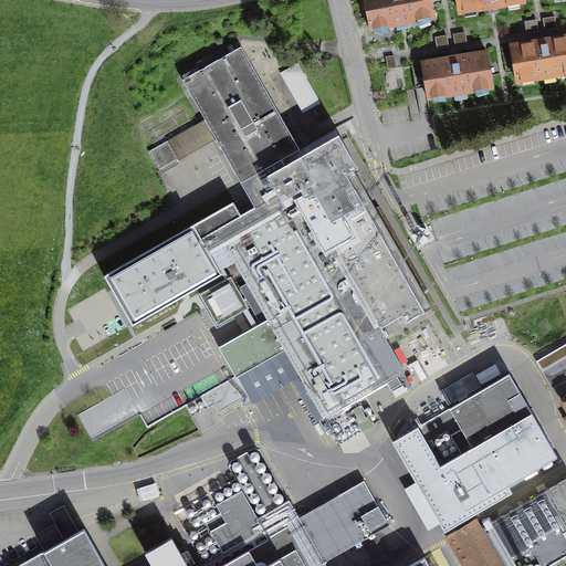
[(389,25),(389,28),(416,22),(416,20),(435,17),(431,0),(364,0),(369,29),(389,25)]
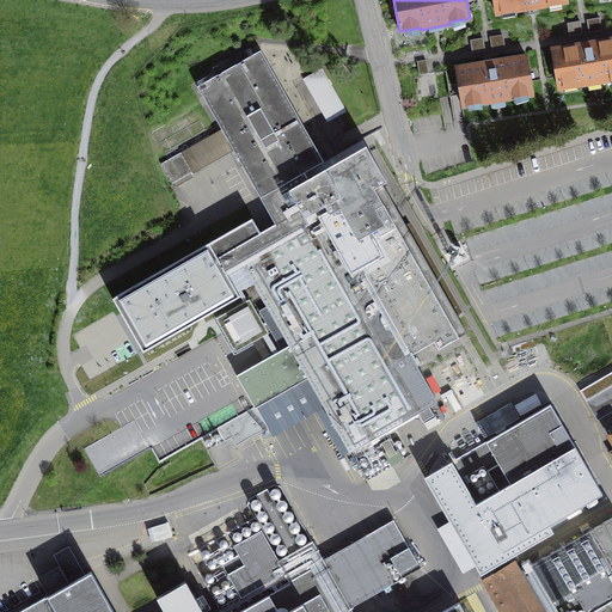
[(518,10),(518,12),(546,7),(545,5),(567,1),(565,0),(494,0),(496,13),(518,10)]
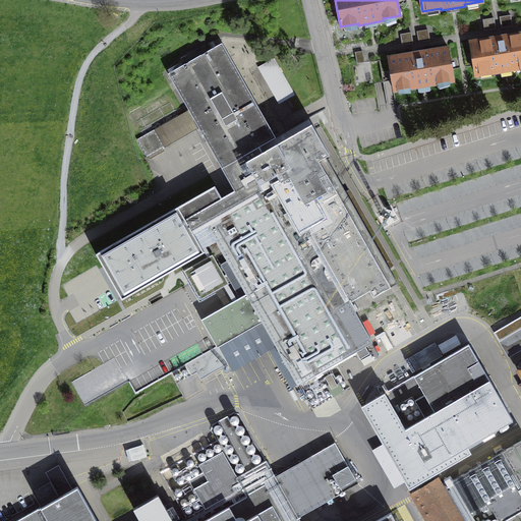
[(500,17),(502,27),(512,25),(511,15),(500,17)]
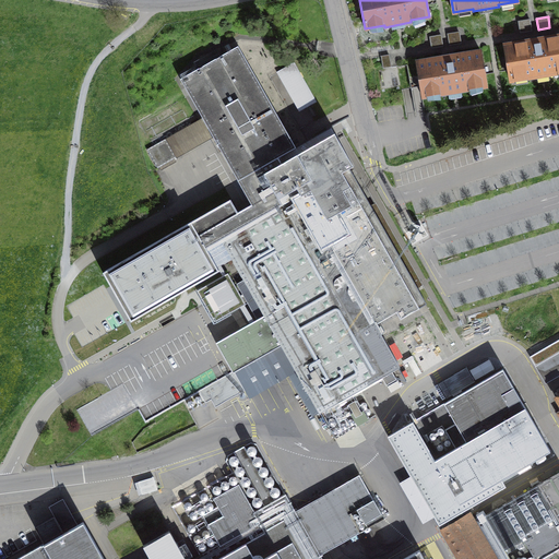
[(519,22),(520,33),(532,31),(530,20),(519,22)]
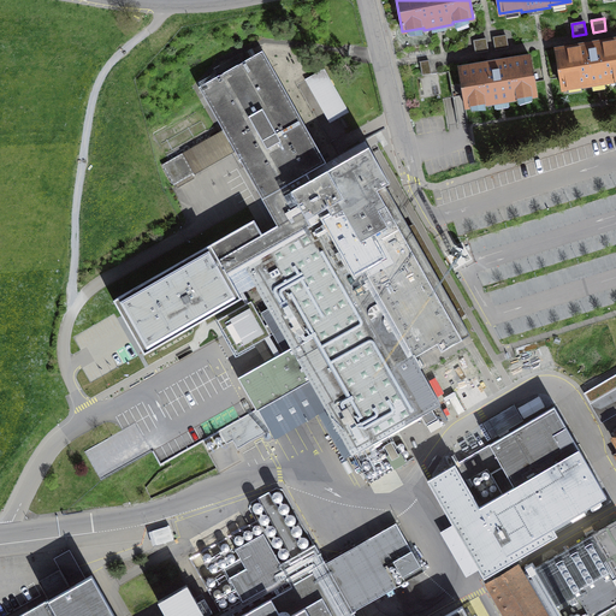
[(493,37),(496,49),(508,48),(505,35),(493,37)]
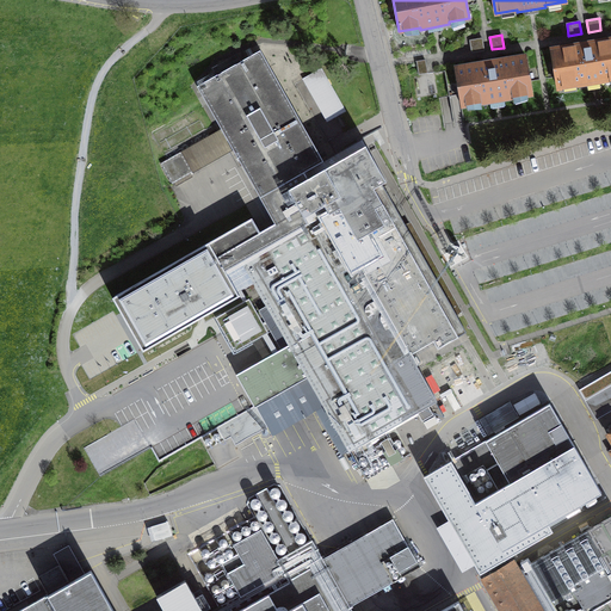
[(482,38),(470,41),(471,53),(485,50),(482,38)]
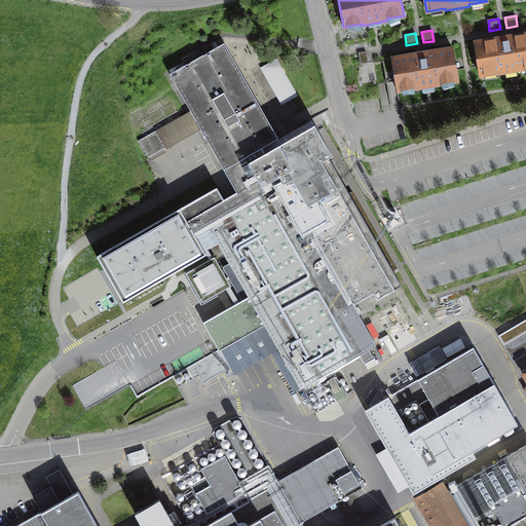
[(525,68),(525,34),(475,43),(480,76),(498,73),(498,74),(523,70),(523,69),(525,68)]
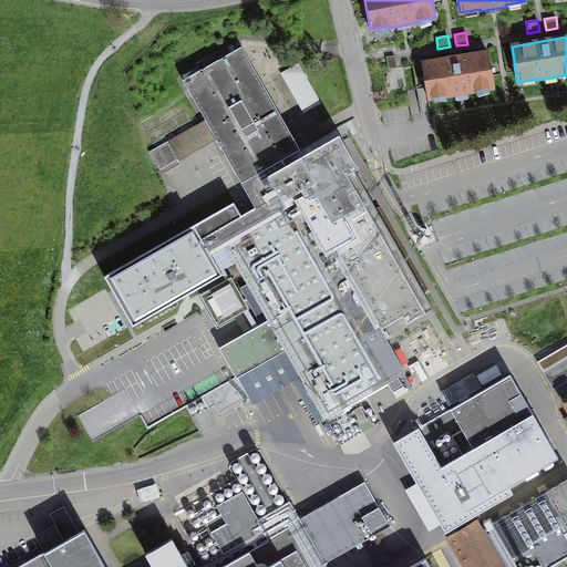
[(281,160),(292,154),(299,151),(241,48),(184,81),(239,178),(241,183),(281,160)]
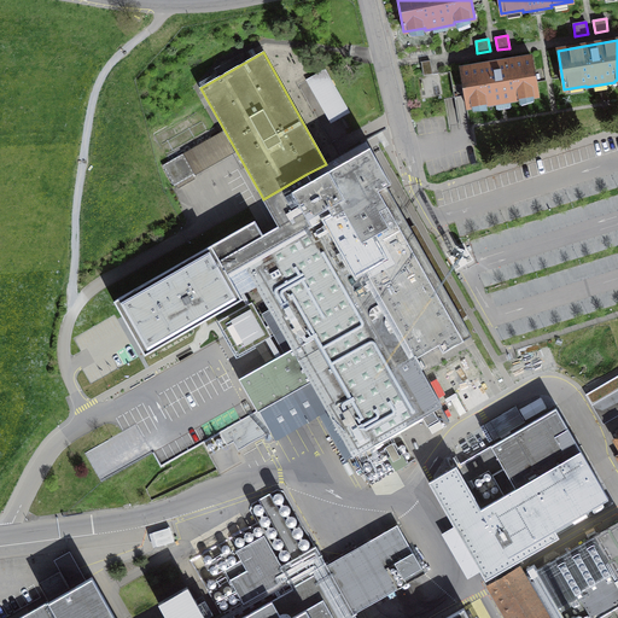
[(538,95),(532,57),(460,69),(467,108),(488,104),(489,106),(501,104),(517,101),(517,99),(538,95)]
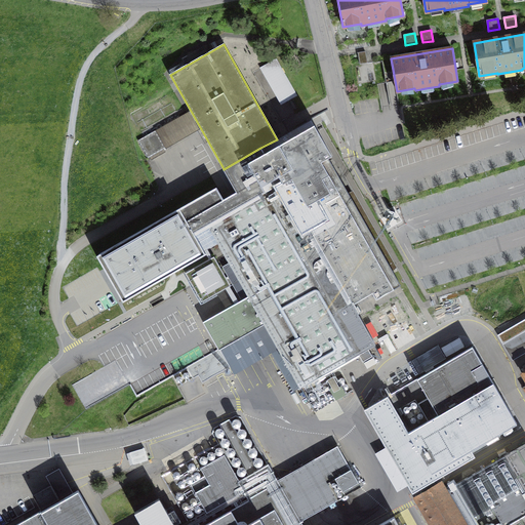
[(261,66),(281,104),(297,94),(277,57),(261,66)]
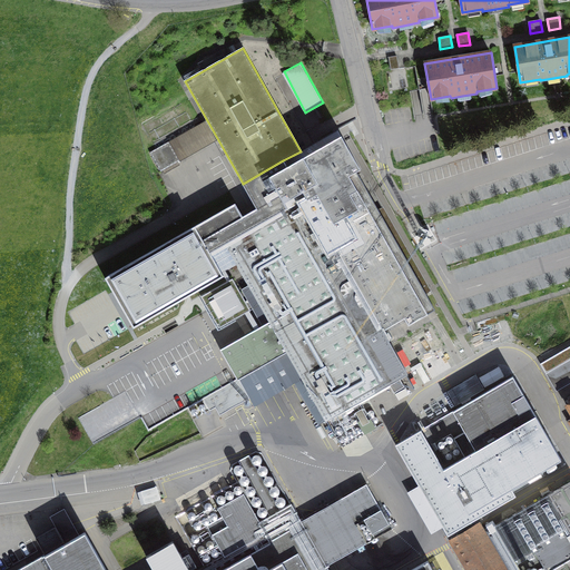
[(360,169),(341,136),(303,158),(317,184),(303,192),(307,198),(225,245),(236,264),(325,421),(389,384),(394,393),(404,387),(400,379),(408,374),(383,330),(404,317),(409,325),(428,314),(349,176),(360,169)]
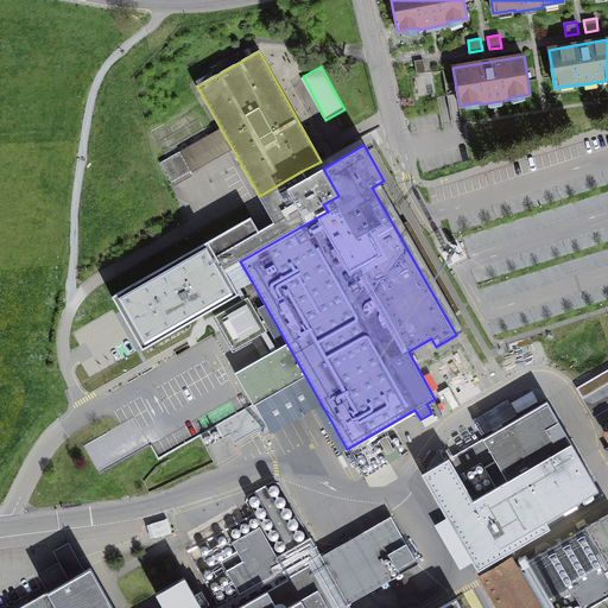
[(179,151),(160,163),(171,183),(191,171),(179,151)]
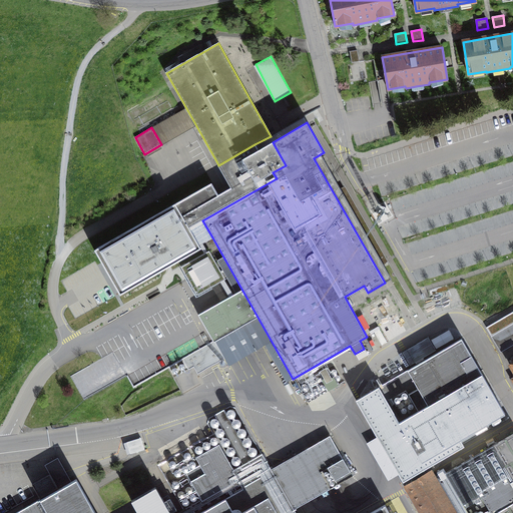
[(286,165),(273,142),(269,145),(265,139),(254,144),(258,151),(241,160),(254,182),(273,172),(286,165)]
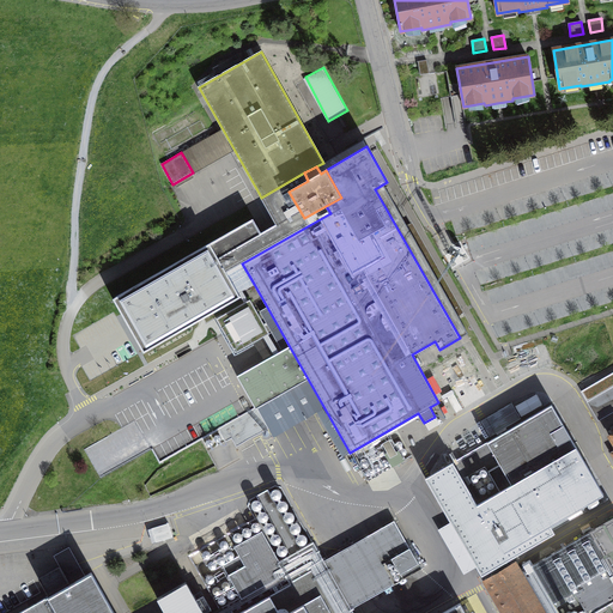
[(253,218),(210,243),(237,293),(254,284),(242,263),(331,213),(326,206),(304,218),(289,192),(308,181),(304,173),(261,198),(273,219),(258,228),(253,218)]
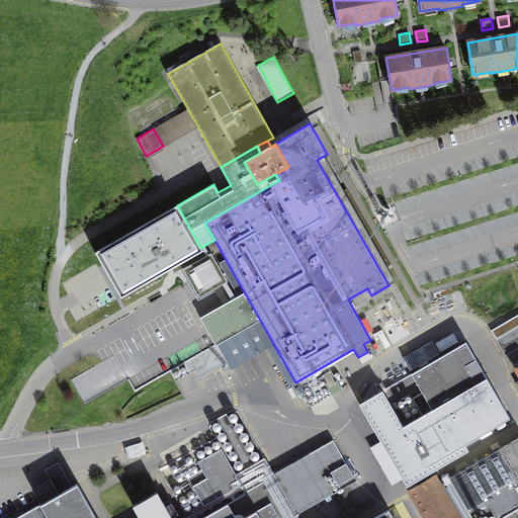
[(202,251),(200,248),(177,205),(95,252),(121,297),(179,264),(181,269),(187,265),(185,261),(202,251)]
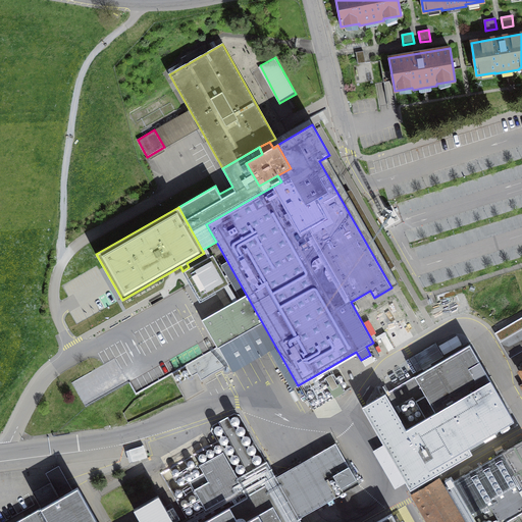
[(521,328),(500,342),(510,358),(521,351),(521,328)]
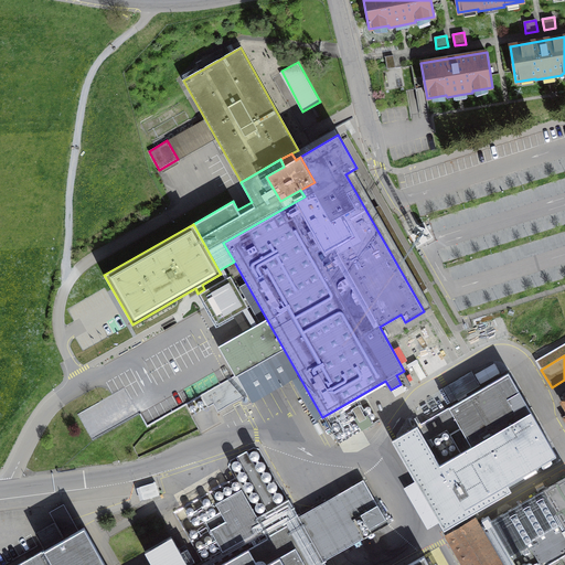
[(448,481),(465,509),(556,456),(509,373),(411,430),(397,438),(429,492),(448,481)]
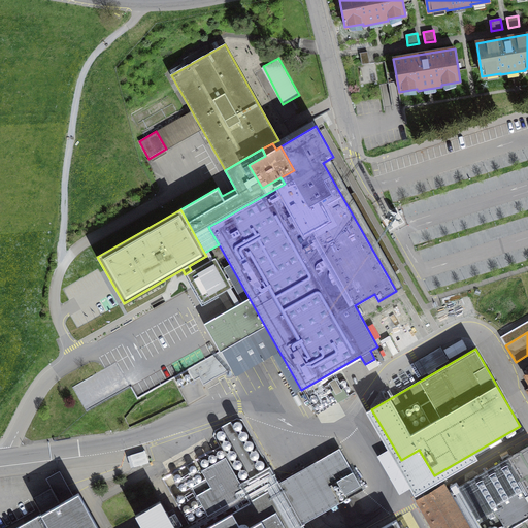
[(336,399),(345,394),(337,378),(328,384),(336,399)]
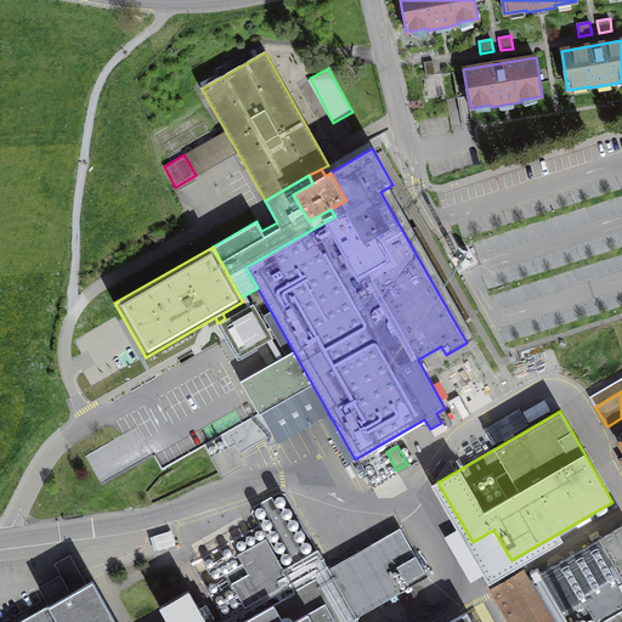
[(95,470),(107,469),(105,447),(92,448),(95,470)]
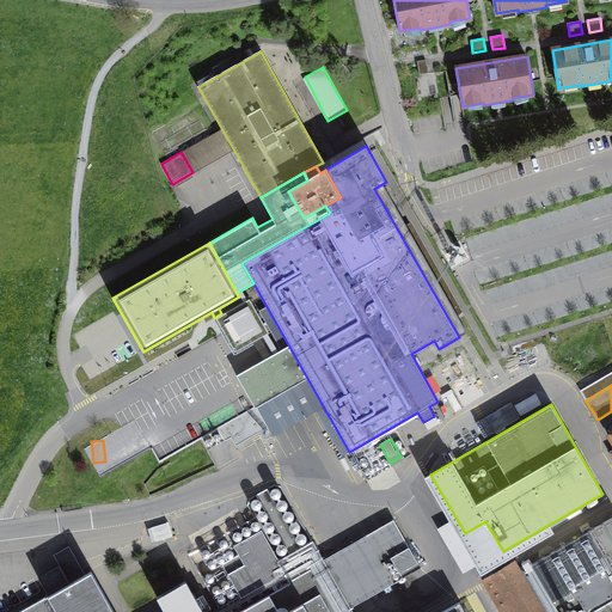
[(354,450),(359,458),(374,448),(369,441),(354,450)]
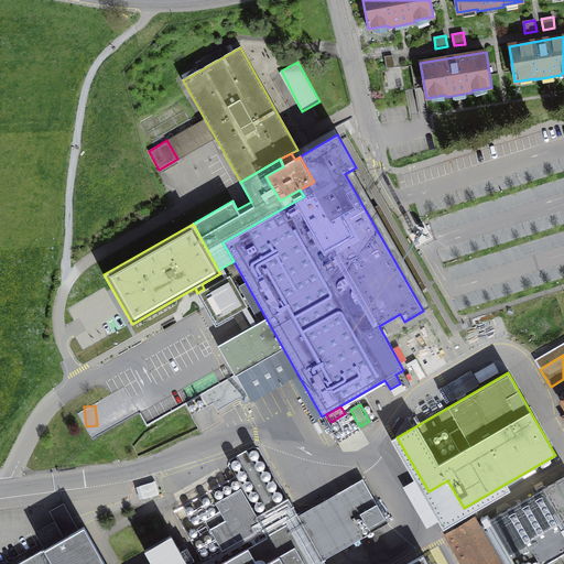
[(205,559),(207,563),(325,563),(323,560),(297,516),(288,499),(278,505),(252,459),(241,466),(267,511),(257,517),(241,488),(215,502),(219,511),(205,520),(221,550),(205,559)]
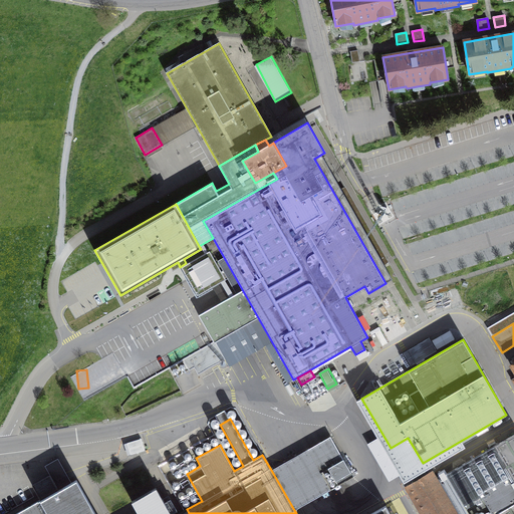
[(440,477),(435,480),(454,513),(455,513),(466,508),(469,513),(513,513),(513,434),(447,474),(444,469),(438,473),(440,477)]
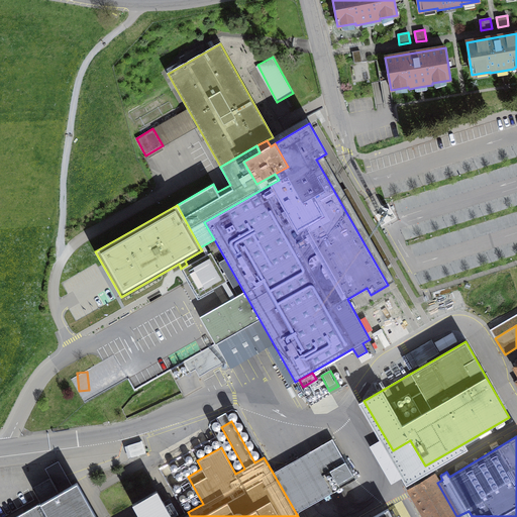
[(332,493),(355,480),(332,439),(309,452),(332,493)]
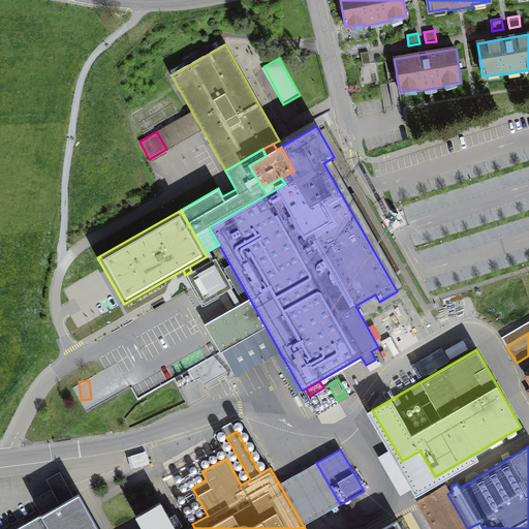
[(130,456),(134,468),(149,464),(146,452),(130,456)]
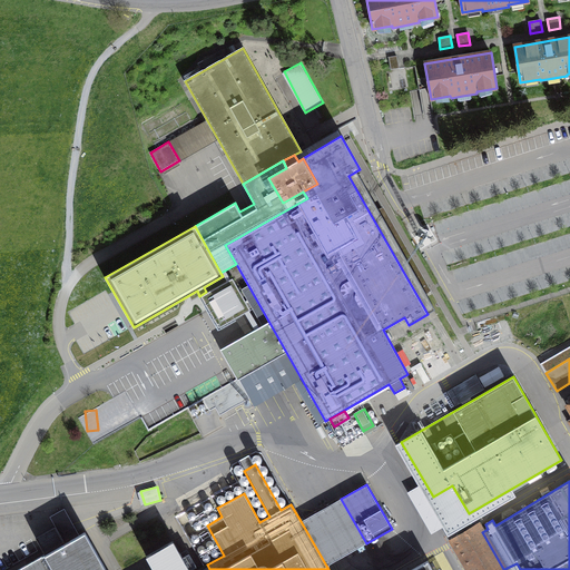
[(326,566),(366,543),(341,499),(301,521),(326,566)]
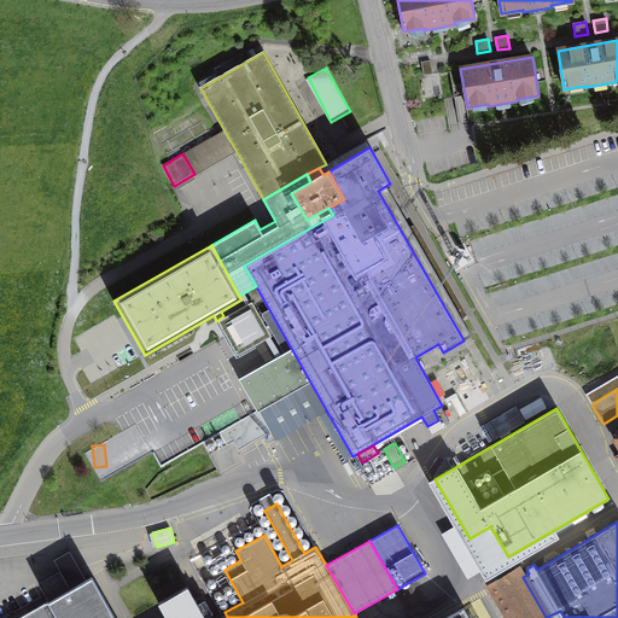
[(62,559),(71,575),(77,571),(69,555),(62,559)]
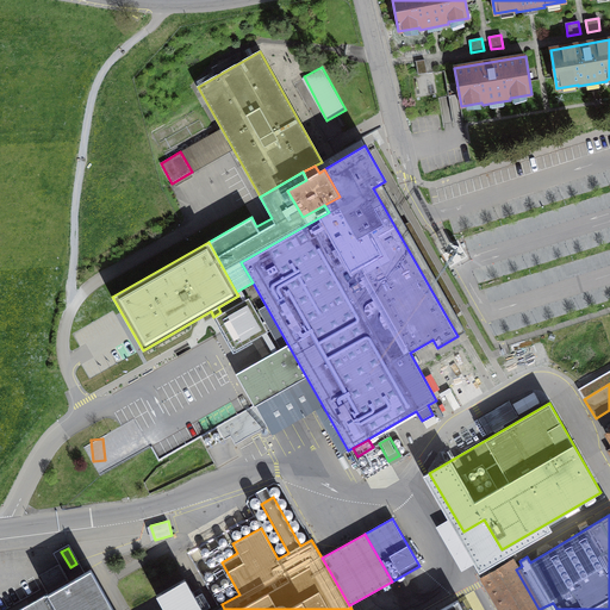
[(502,609),(539,609),(516,570),(512,562),(484,579),(502,609)]
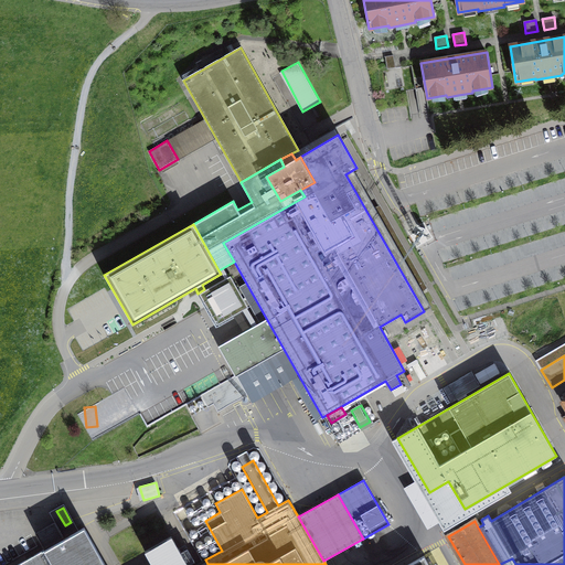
[(18,564),(105,564),(84,528),(64,539),(54,522),(35,533),(44,550),(18,564)]
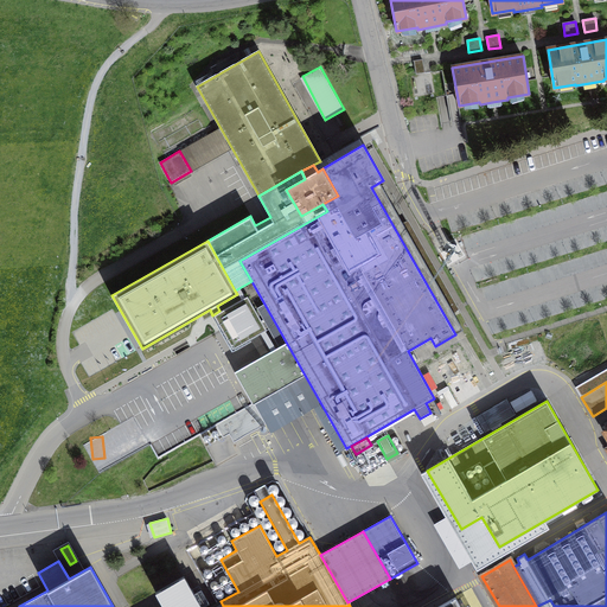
[(202,606),(184,576),(155,593),(164,606),(202,606)]
